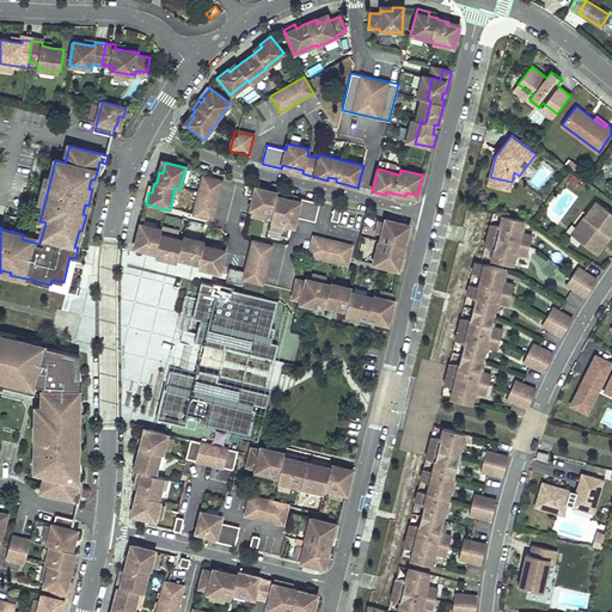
[(51,176),(46,175),(38,203),(44,204),(51,176)]
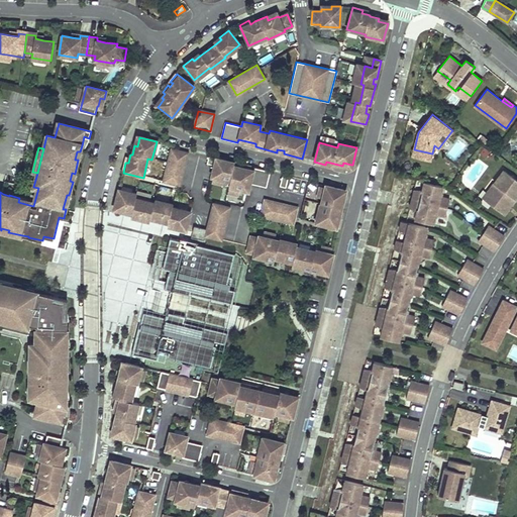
[(187,152),(172,148),(164,181),(180,185),(187,152)]
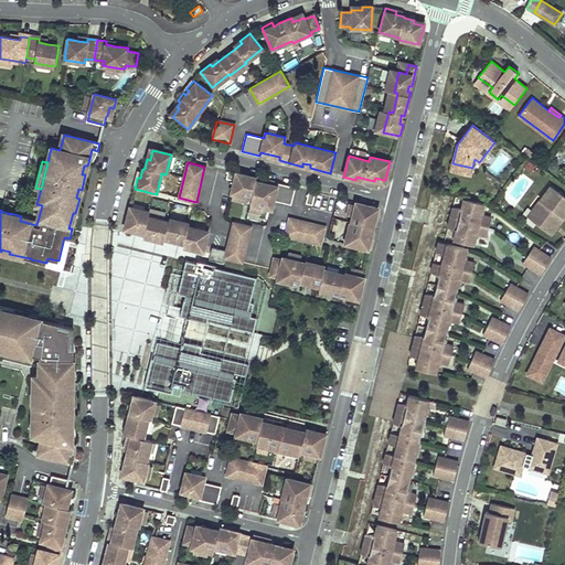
[(452,163),(451,171),(471,176),(472,168),(452,163)]
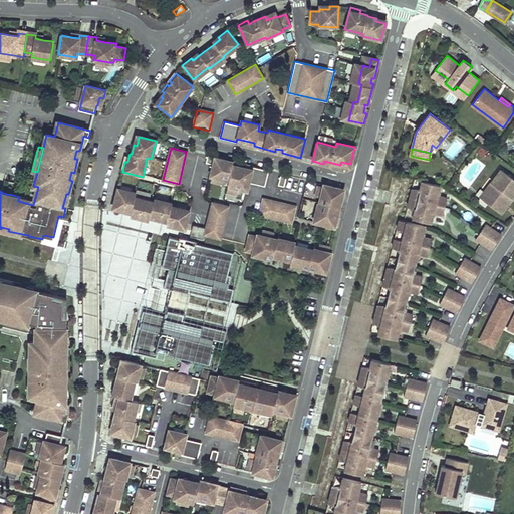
[(79,151),(76,151),(74,159),(77,159),(82,152),(79,151)]
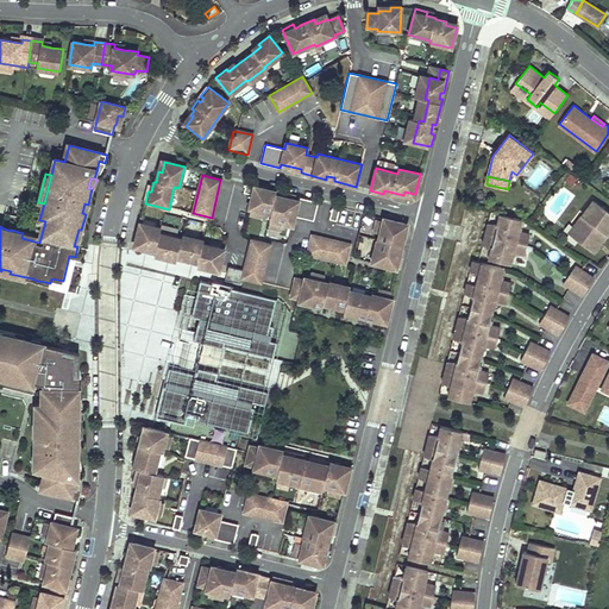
[(246,184),(244,190),(253,193),(250,206),(271,212),(270,219),(293,225),(295,215),(314,220),(319,202),(300,198),(299,200),(295,200),(288,198),(289,195),(276,192),(276,194),(265,192),(267,189),(246,184)]
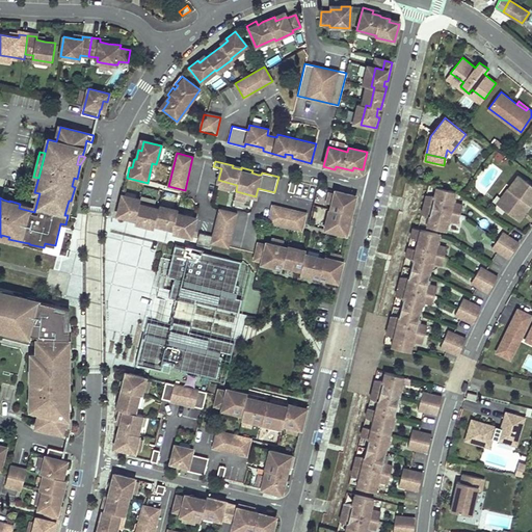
[(531,203),(531,184),(520,175),(502,197),(510,204),(505,210),(520,220),(531,203)]
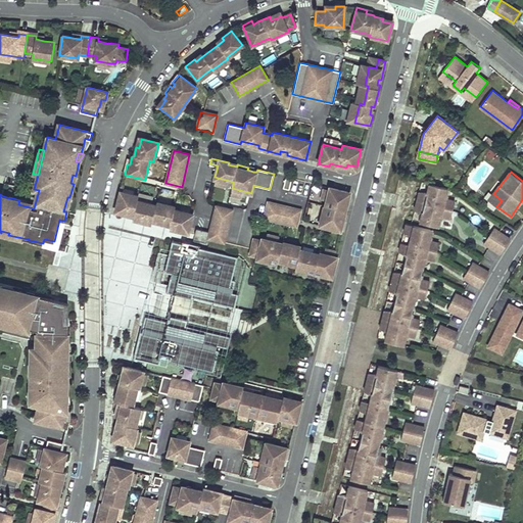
[(292,178),(286,177),(283,188),(289,189),(292,178)]
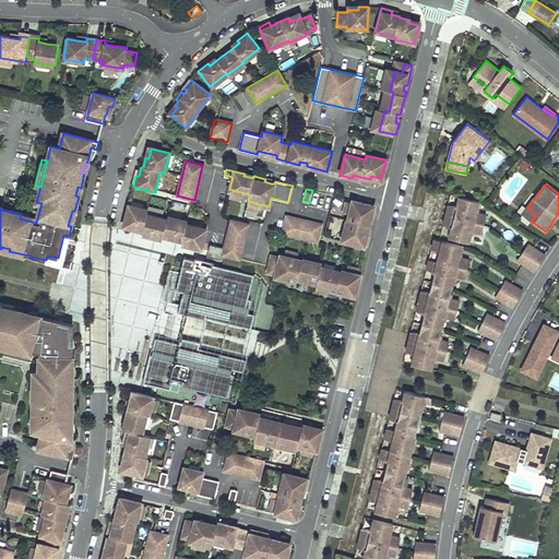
[(459,195),(451,194),(448,205),(456,205),(459,195)]
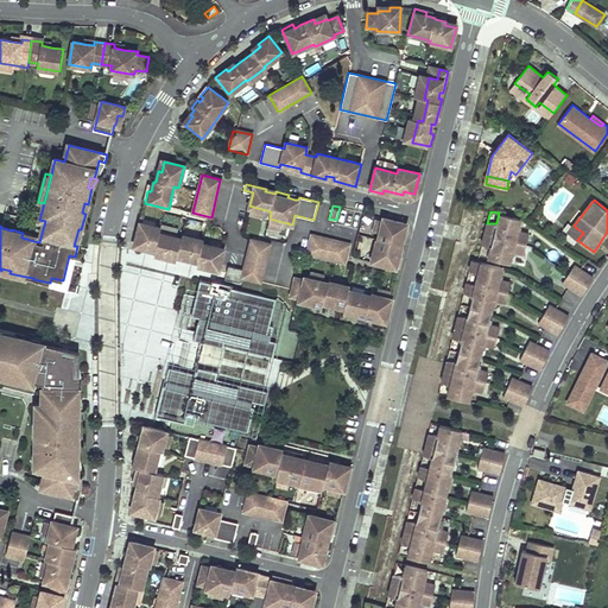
[(517,230),(520,219),(499,213),(496,223),(487,223),(482,245),(491,248),(488,258),(510,264),(512,251),(524,254),(529,234),(517,230)]
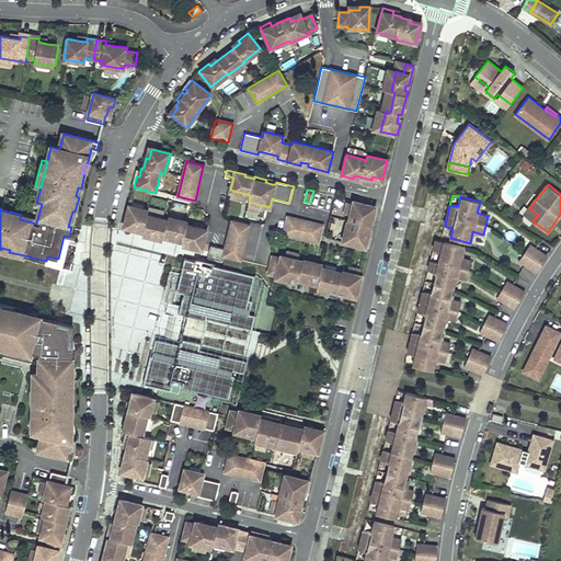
[(348,217),(353,203),(343,201),(340,215),(348,217)]
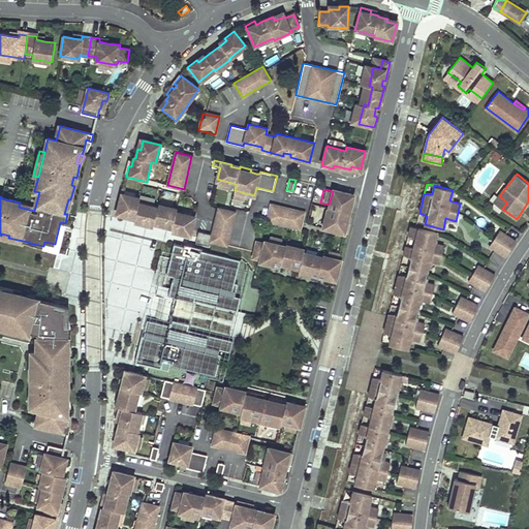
[(329,207),(323,226),(348,232),(350,221),(347,221),(349,215),(352,203),(349,203),(351,194),(334,189),(330,207),(329,207)]
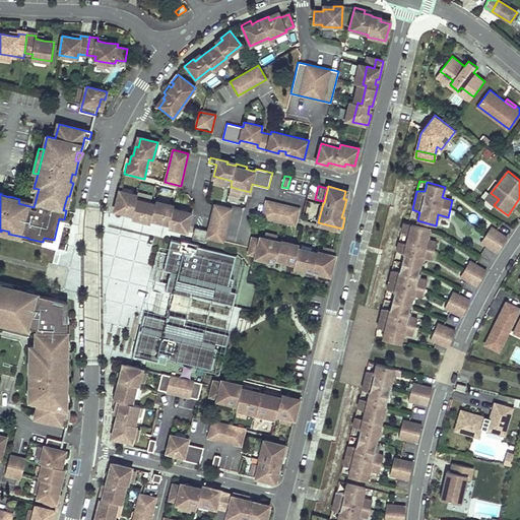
[(136,199),(137,195),(119,190),(115,208),(116,208),(124,210),(124,213),(132,215),(143,217),(142,220),(169,226),(170,224),(178,226),(177,229),(188,232),(192,212),(174,208),(174,205),(156,201),(155,204),(136,199)]
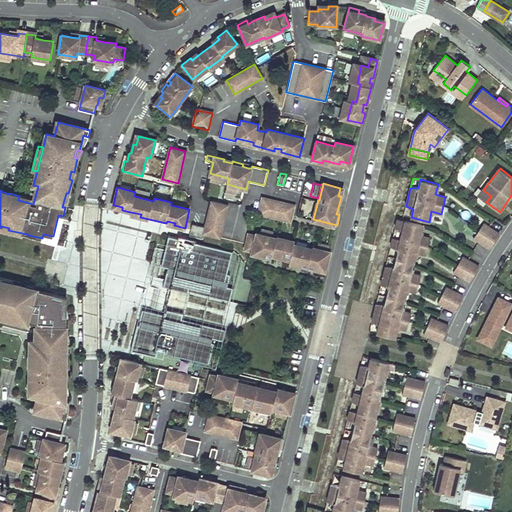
[(483,190),(478,196),(486,202),(491,196),(483,190)]
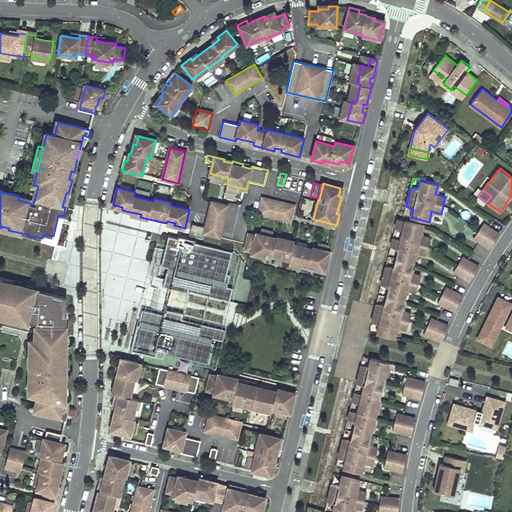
[(66,193),(62,207),(65,207),(72,194),(68,193),(66,193)]
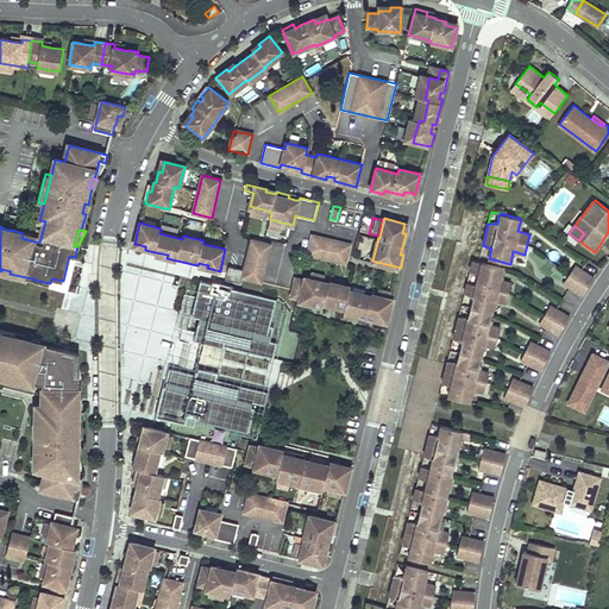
[(350,245),(313,236),(308,253),(345,263),(350,245)]
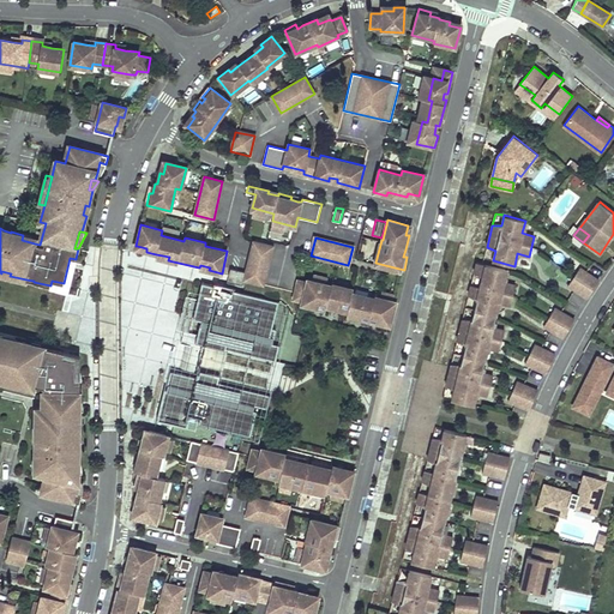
[(253,241),(246,272),(245,280),(264,284),(272,246),(253,241)]
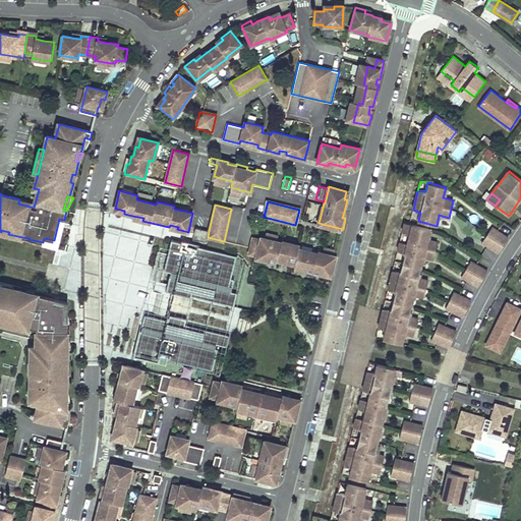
[(420,213),(413,210),(410,219),(418,221),(420,213)]
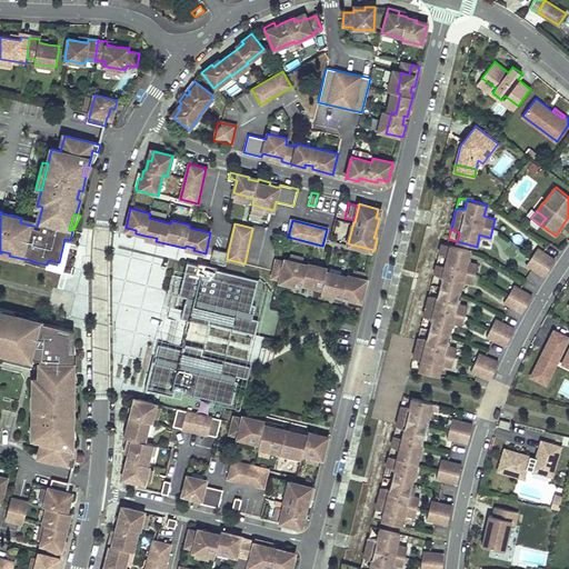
[(70,240),(65,239),(59,262),(48,260),(47,265),(62,269),(70,240)]
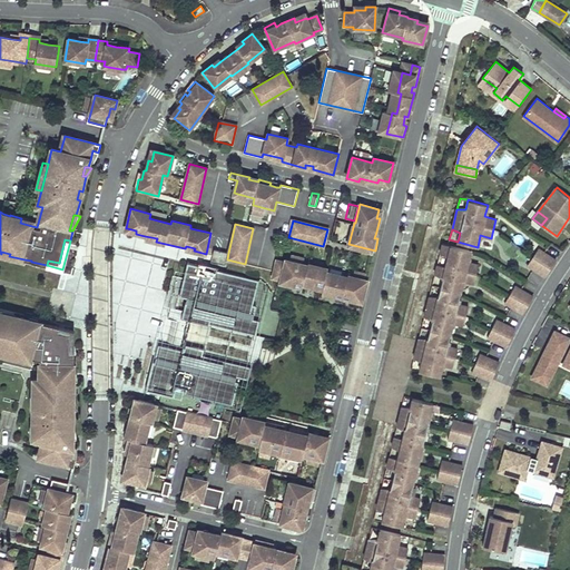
[(471,251),(442,244),(440,254),(448,257),(445,267),(438,265),(434,275),(442,278),(438,297),(429,296),(424,316),(432,320),(428,338),(419,338),(414,359),(422,362),(420,371),(440,376),(442,365),(453,367),(458,349),(446,346),(452,323),(463,325),(468,306),(458,304),(463,281),(473,284),(479,265),(468,262),(471,251)]
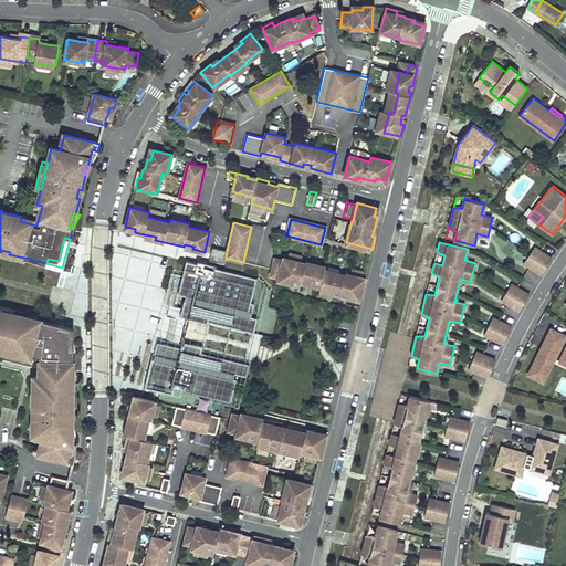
[(226,258),(227,251),(212,248),(211,254),(226,258)]
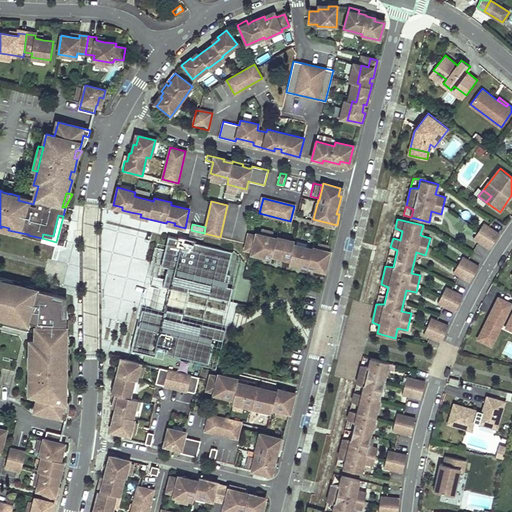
[(490,248),(499,234),(483,224),(474,238),(490,248)]
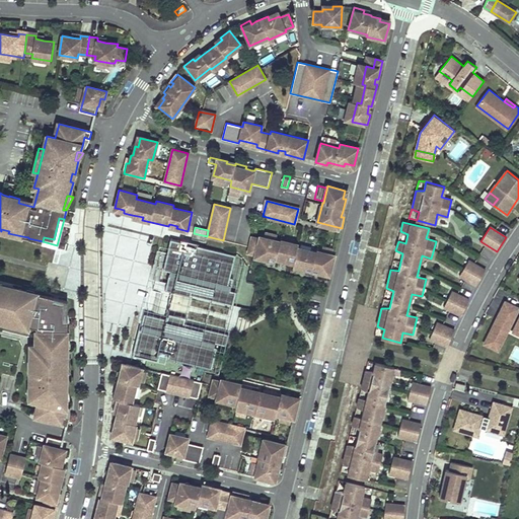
[(408,234),(400,231),(398,241),(405,243),(408,234)]
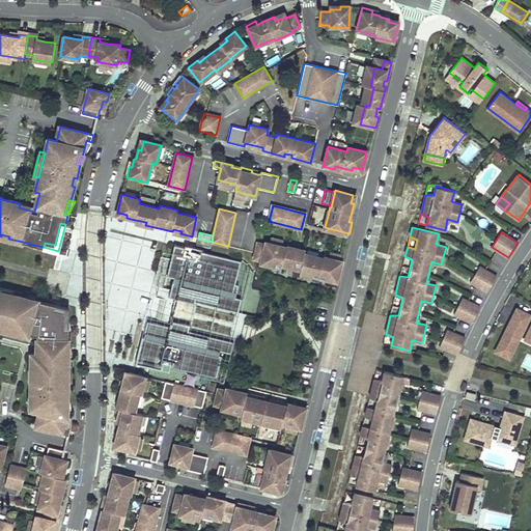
[(305,250),(287,246),(287,247),(267,243),(266,245),(258,243),(254,258),(261,260),(261,262),(282,268),(282,264),(291,268),(301,270),(300,272),(311,275),(312,272),(319,274),(319,277),(328,279),(329,276),(338,279),(342,261),(325,256),(324,258),(305,253),(305,250)]
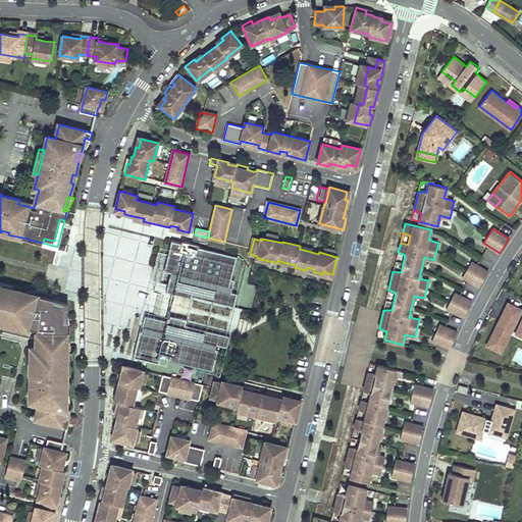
[(171,241),(163,270),(171,272),(170,276),(169,276),(165,292),(174,294),(177,294),(178,289),(185,291),(190,292),(189,296),(235,307),(238,294),(231,292),(235,279),(231,279),(223,277),(227,263),(235,265),(237,257),(199,247),(199,245),(181,241),(181,243),(171,241)]
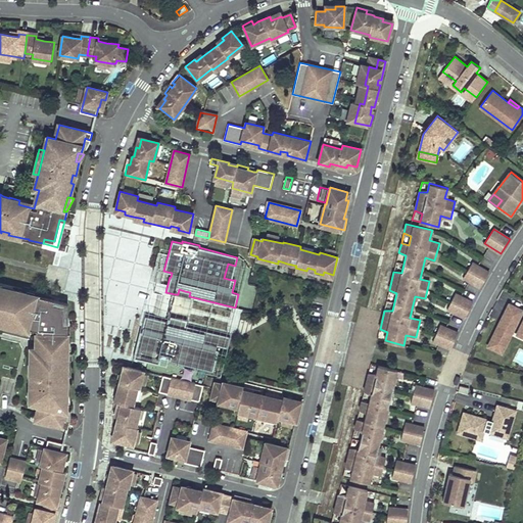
[(398,252),(393,272),(401,273),(406,255),(398,252)]
